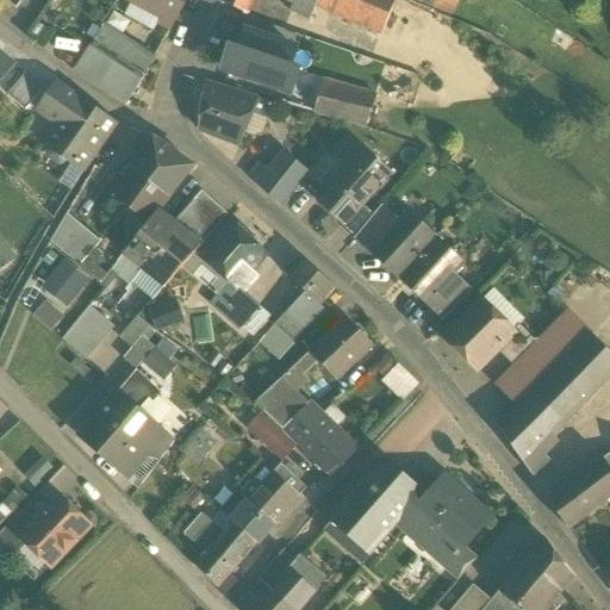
[(132,0),(132,1),(161,17),(173,24),(186,0),(132,0)]
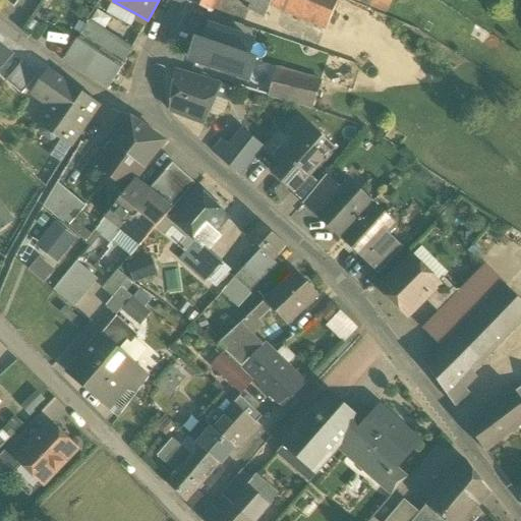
[(190,0),(212,9),(216,0),(243,0),(251,3),(251,0),(190,0)]
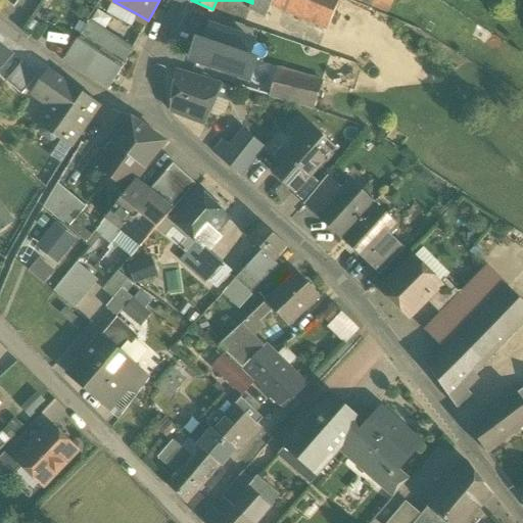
[(266,18),(271,7),(274,0),(252,0),(252,3),(249,11),(266,18)]
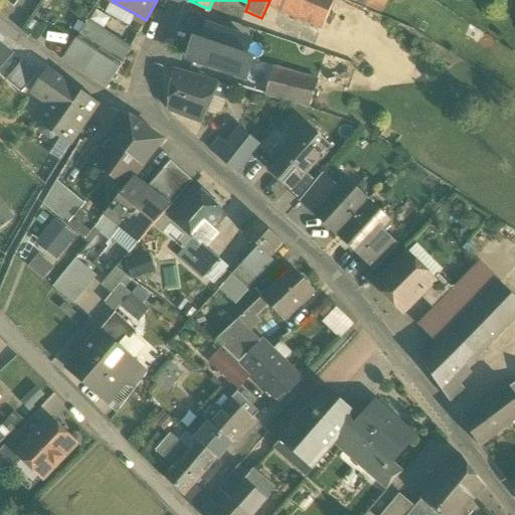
[(270,0),(267,7),(321,31),(333,0),(270,0)]
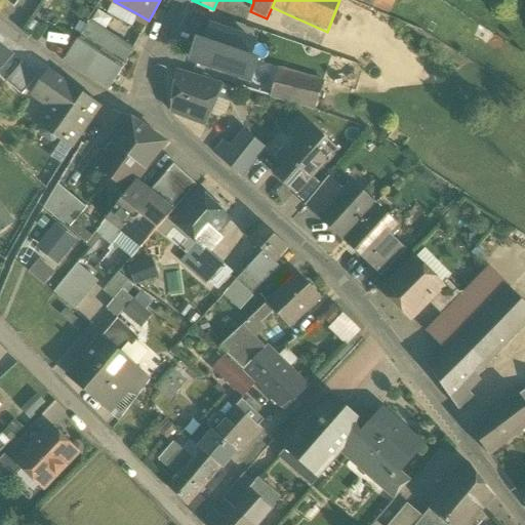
[(359,0),(360,2),(378,10),(389,12),(395,0),(359,0)]
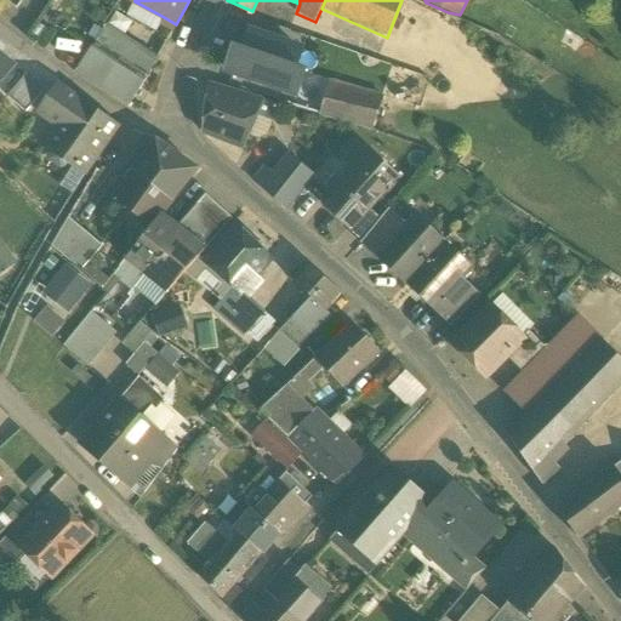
[(155,32),(159,24),(164,17),(135,1),(126,16),(155,32)]
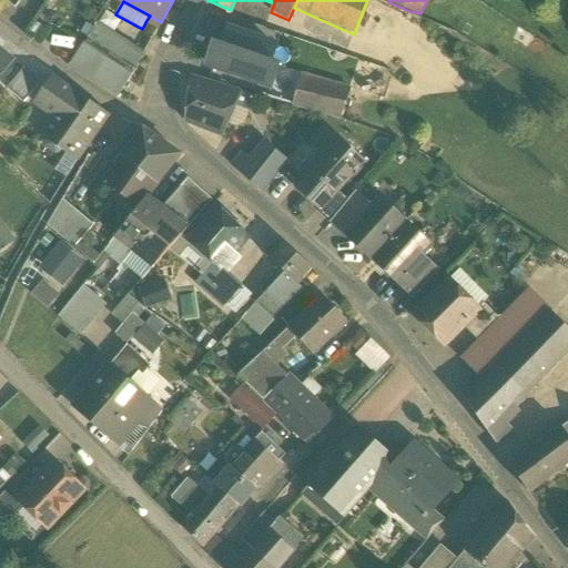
[(161,22),(150,16),(145,22),(158,30),(161,22)]
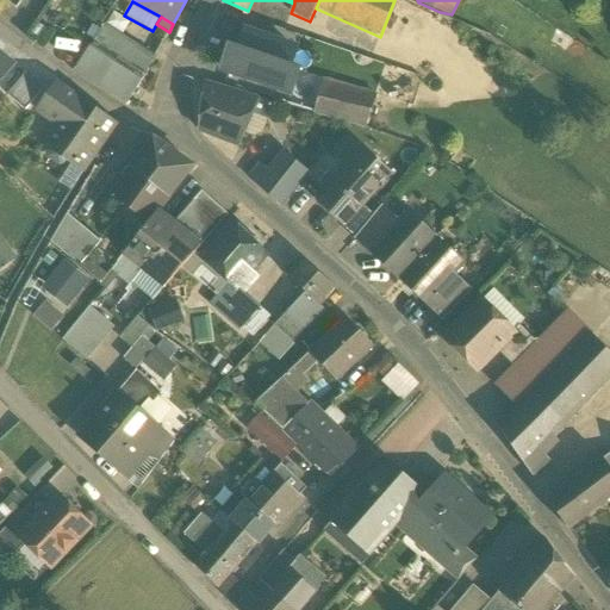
[(74,72),(125,106),(143,78),(154,58),(100,26),(74,72)]
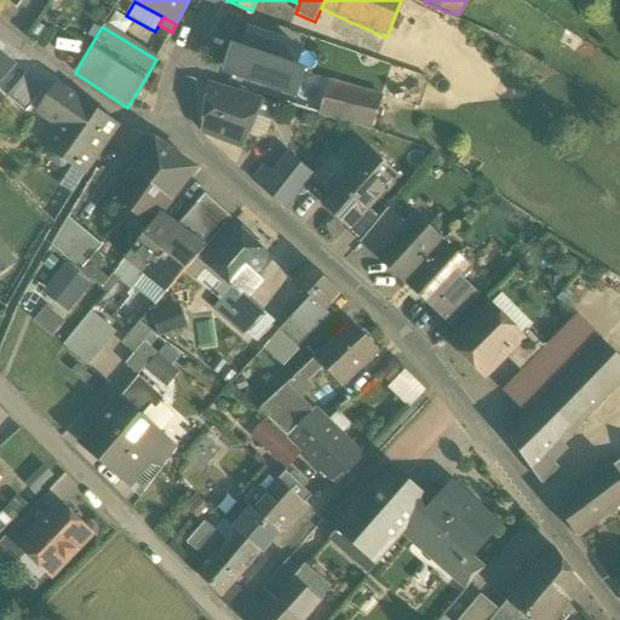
[(294,95),(303,73),(293,69),(300,50),(251,33),(244,52),(235,50),(228,72),(294,95)]
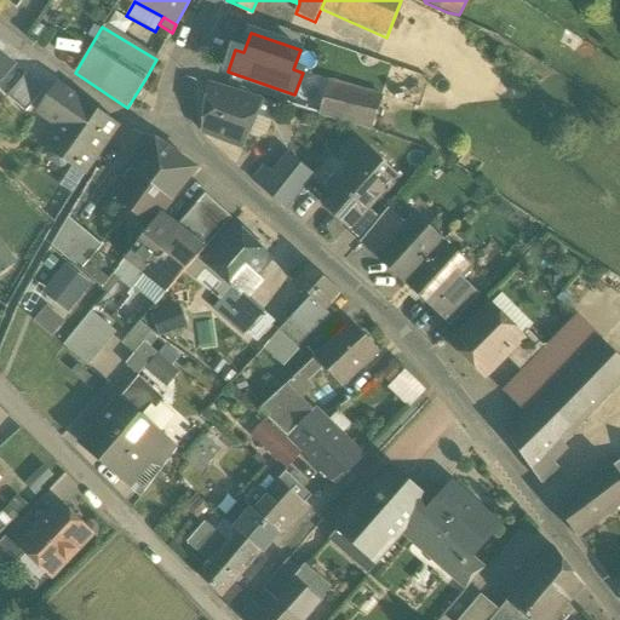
[(0,58),(0,81),(11,68),(0,58)]
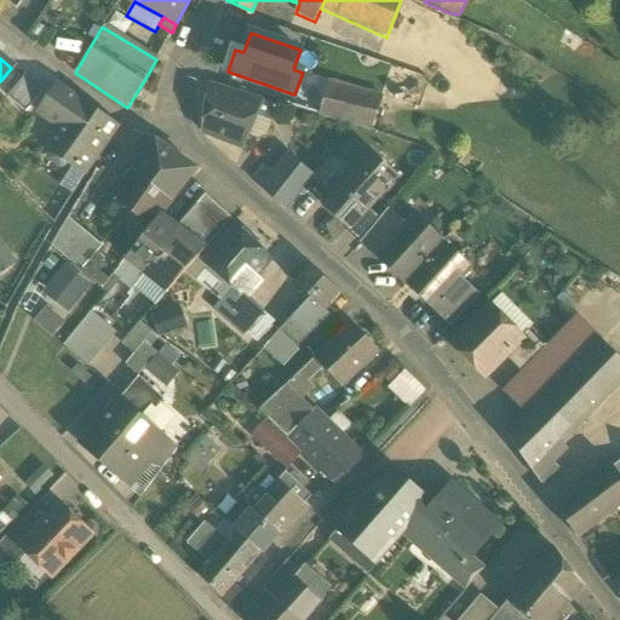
[(26,74),(7,97),(27,113),(45,90),(26,74)]
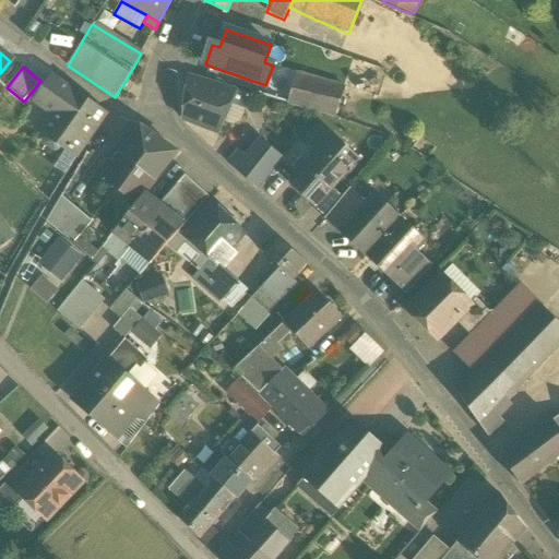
[(288,104),(325,115),(334,84),(297,74),(288,104)]
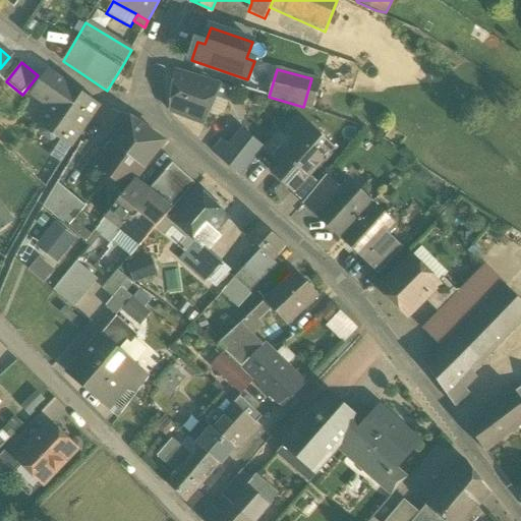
[(170,112),(204,124),(208,113),(215,96),(220,84),(175,71),(170,112)]
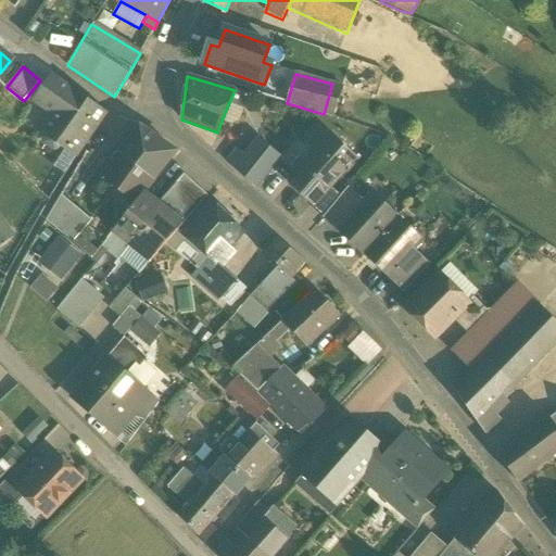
[(71,87),(70,88),(54,77),(45,89),(38,99),(54,110),(39,131),(57,142),(71,151),(77,155),(97,127),(106,112),(71,87)]
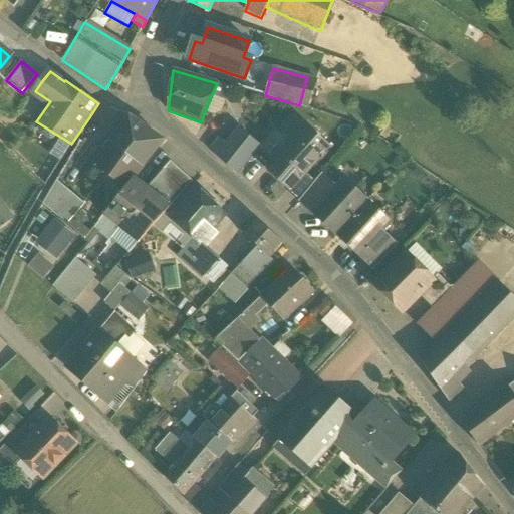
[(316,80),(307,77),(299,105),(308,107),(316,80)]
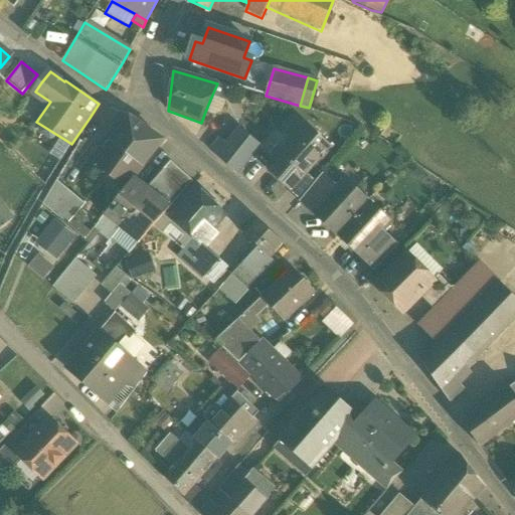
[(212,95),(225,100),(230,90),(217,83),(212,95)]
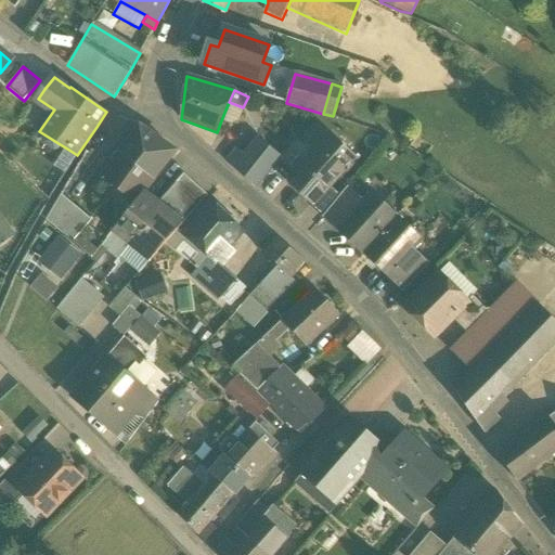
[(244,108),(243,107),(229,102),(221,120),(236,127),(244,108)]
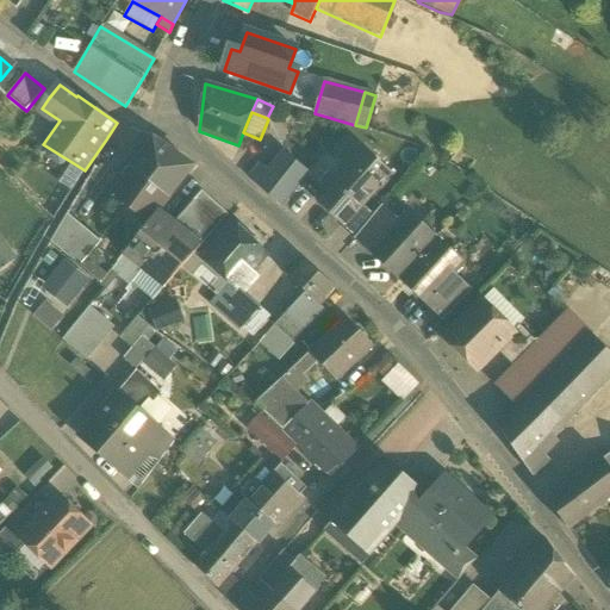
[(154,139),(132,168),(169,197),(193,166),(154,139)]
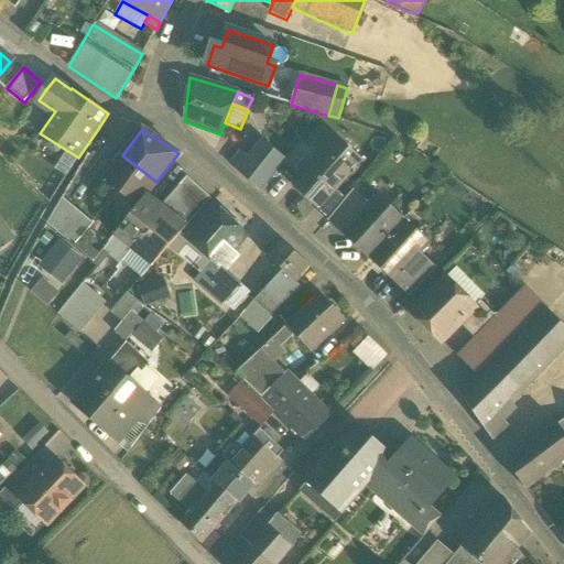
[(230,165),(260,190),(283,161),(284,159),(263,141),(249,159),(240,152),(230,165)]
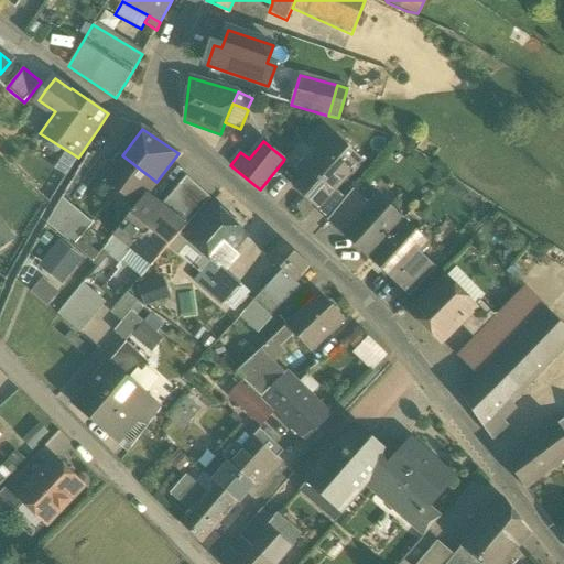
[(336,141),(321,158),(344,179),(359,162),(336,141)]
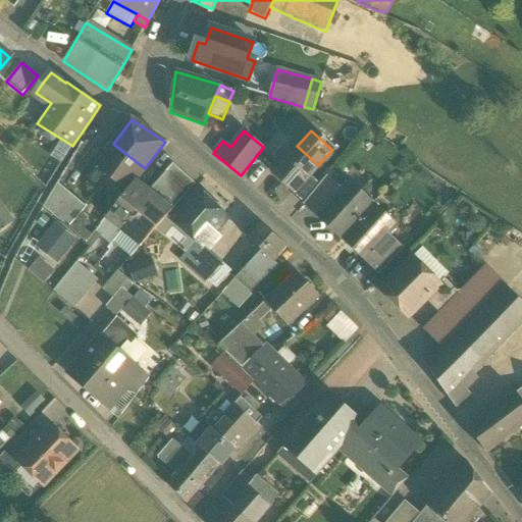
[(48,143),(61,151),(66,142),(53,134),(48,143)]
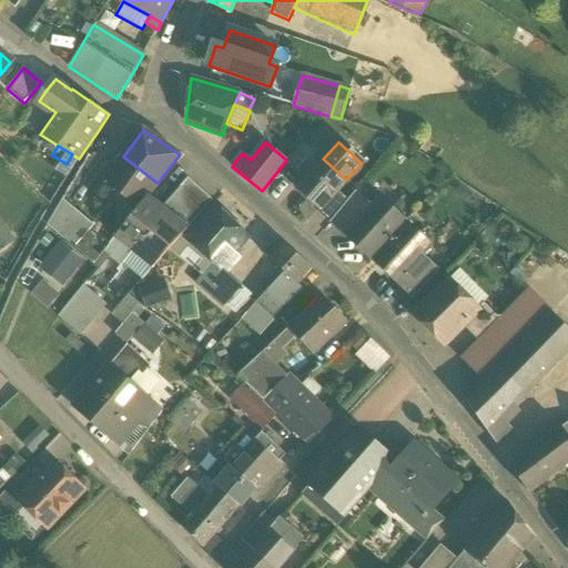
[(113,189),(139,208),(146,198),(158,183),(123,156),(100,188),(110,194),(113,189)]
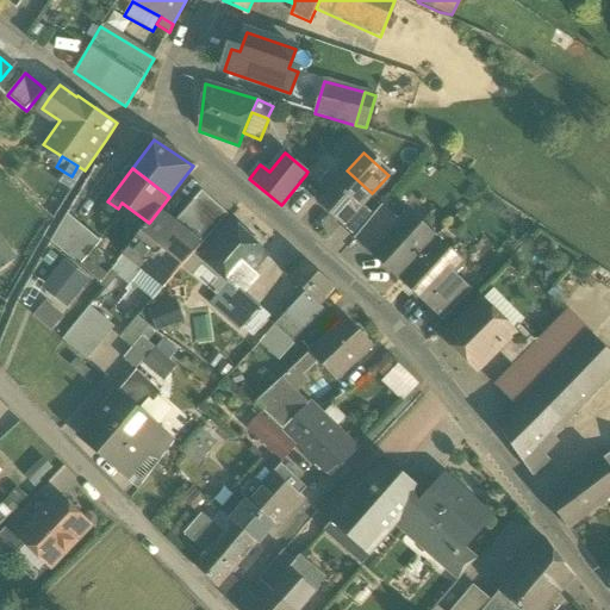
[(361,204),(372,193),(347,170),(318,201),(340,222),(342,224),(361,204)]
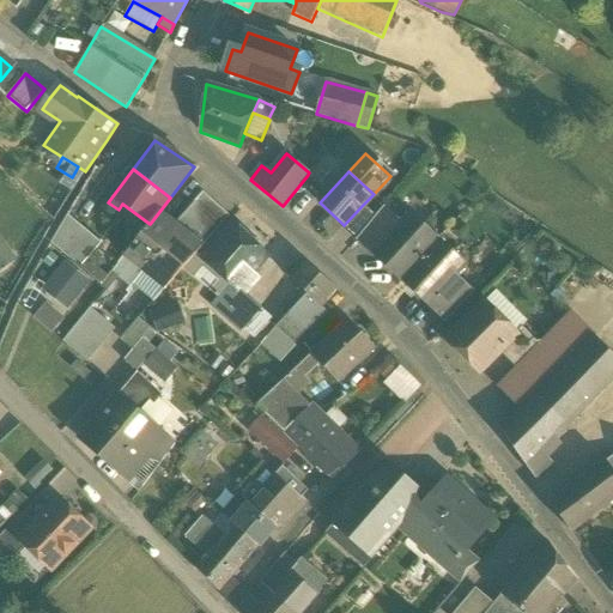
[(202,195),(175,226),(202,248),(228,218),(202,195)]
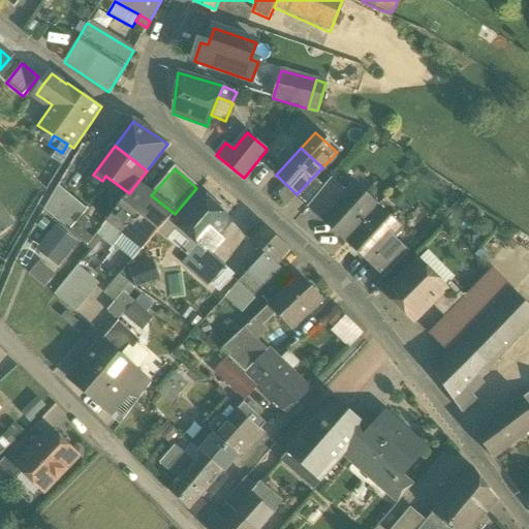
[(293,194),(308,207),(324,187),(313,177),(297,194),(294,192),(293,194)]
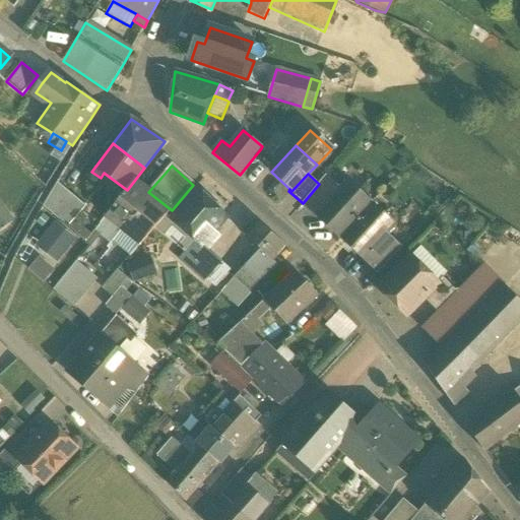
[(325,176),(319,184),(303,203),(302,204),(316,216),(340,189),(325,176)]
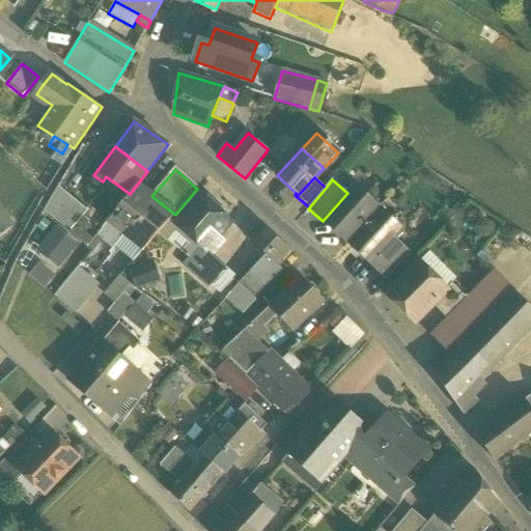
[(130,194),(109,221),(124,233),(151,196),(137,185),(130,194)]
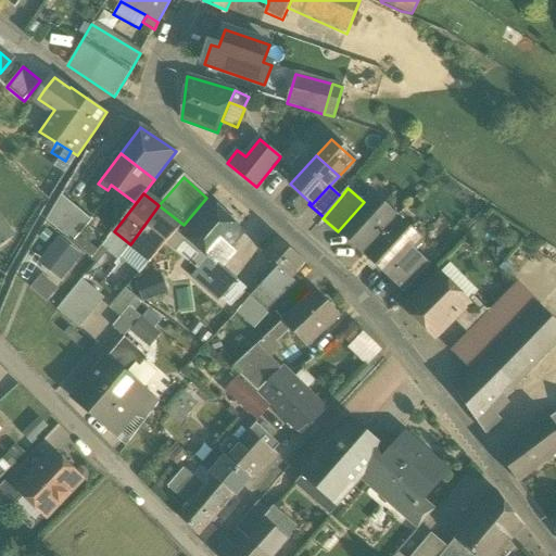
[(373,193),(368,198),(380,209),(384,204),(373,193)]
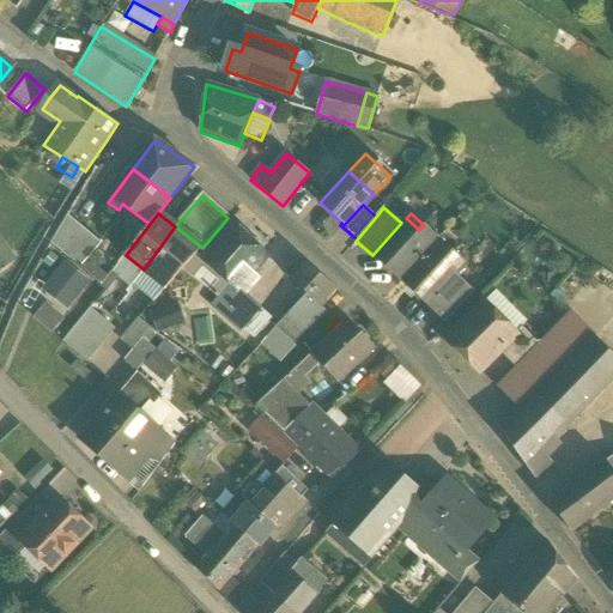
[(50,243),(80,268),(102,244),(67,216),(50,243)]
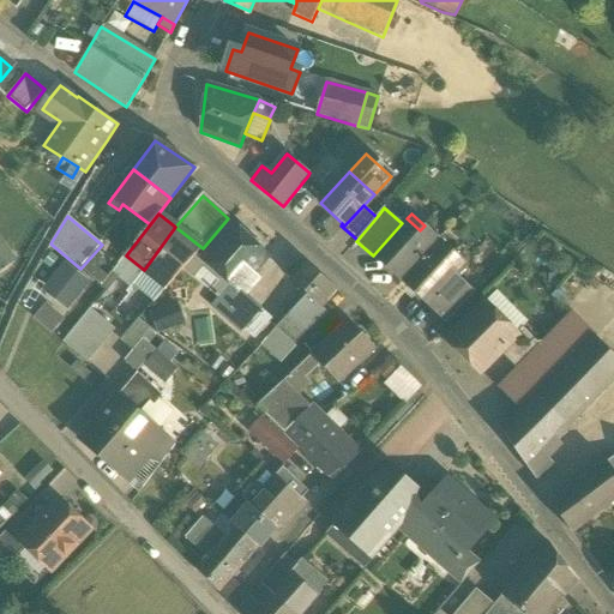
[(386,268),(401,282),(440,239),(425,226),(420,230),(407,218),(402,223),(373,256),(374,257),(379,252),(391,263),(386,268)]
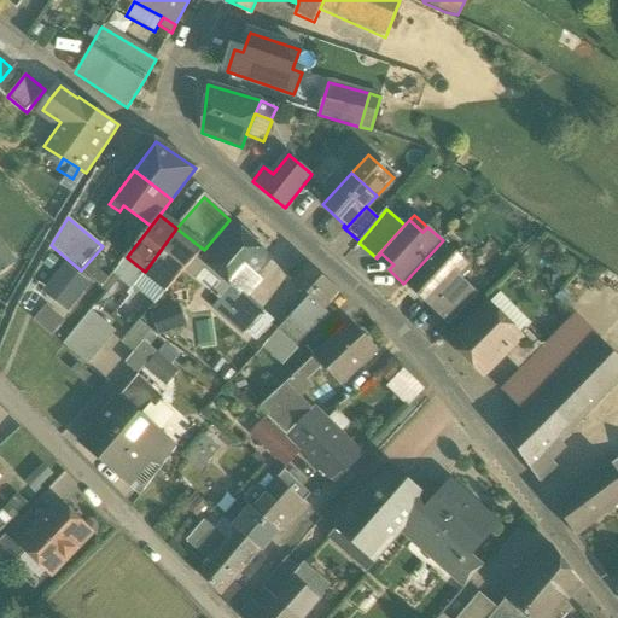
[(240,291),(246,296),(261,280),(255,275),(269,260),(231,222),(198,257),(232,285),(239,292),(240,291)]
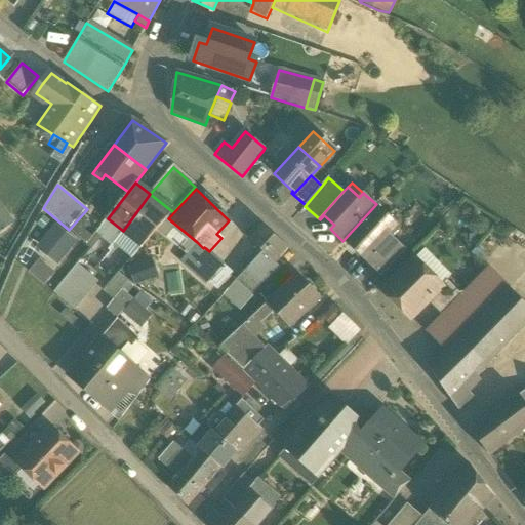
[(143,246),(173,212),(150,194),(123,231),(143,246)]
